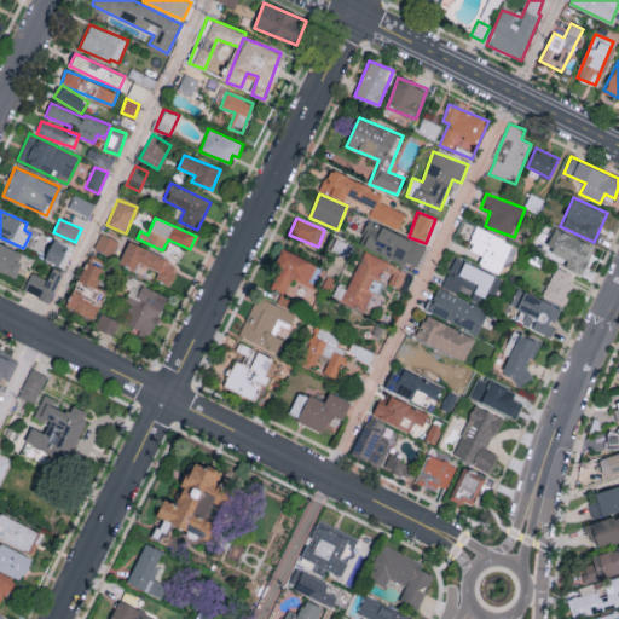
[(426,247),(369,220),(359,242),(416,268),(426,247)]
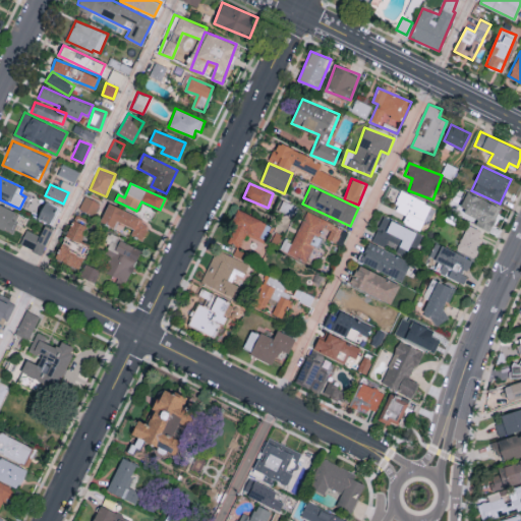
[(459,209),(478,218),(475,224),(489,231),(501,207),(467,191),(459,209)]
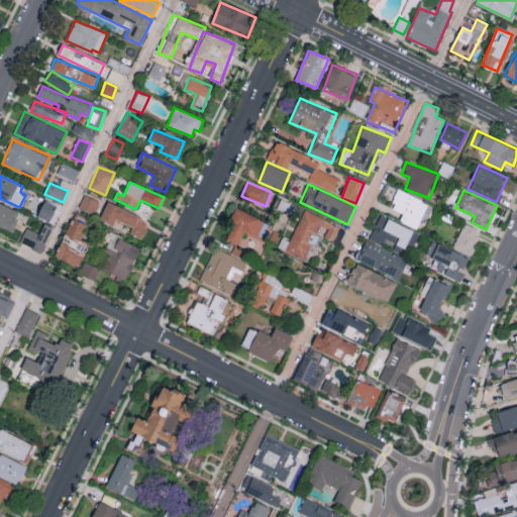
[(400,222),(417,228),(421,219),(426,221),(432,204),(397,191),(391,208),(403,213),(400,222)]
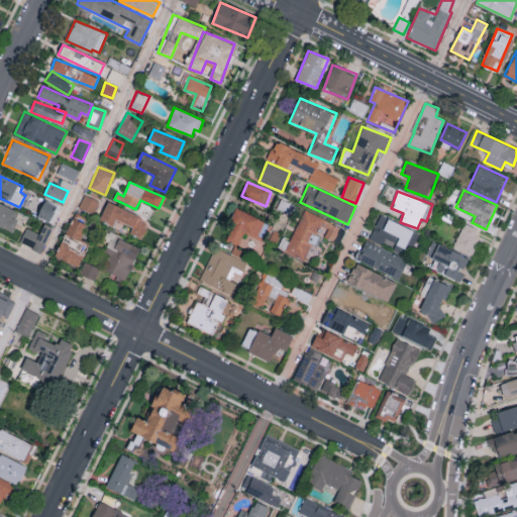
[(98,200),(84,194),(79,207),(93,213),(98,200)]
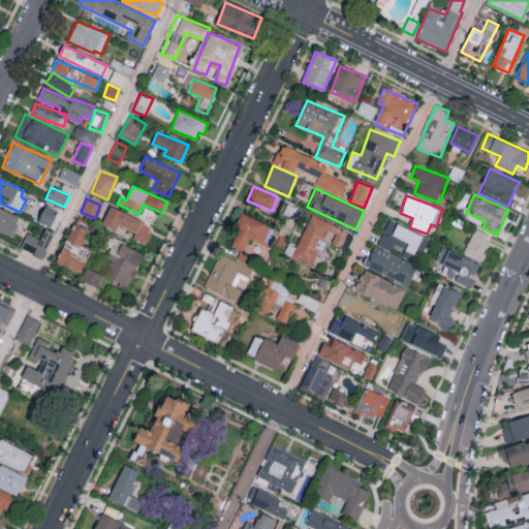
[(38,221),(54,227),(60,210),(44,205),(38,221)]
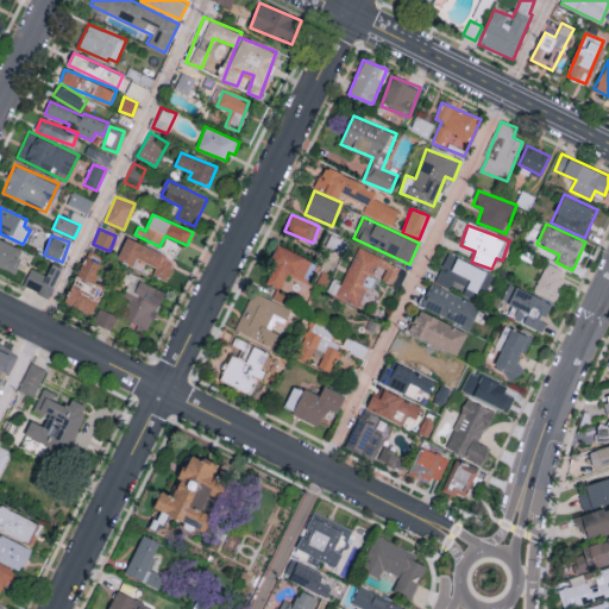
[(133,265),(137,258),(156,267),(152,272),(167,280),(175,261),(127,237),(117,258),(133,265)]
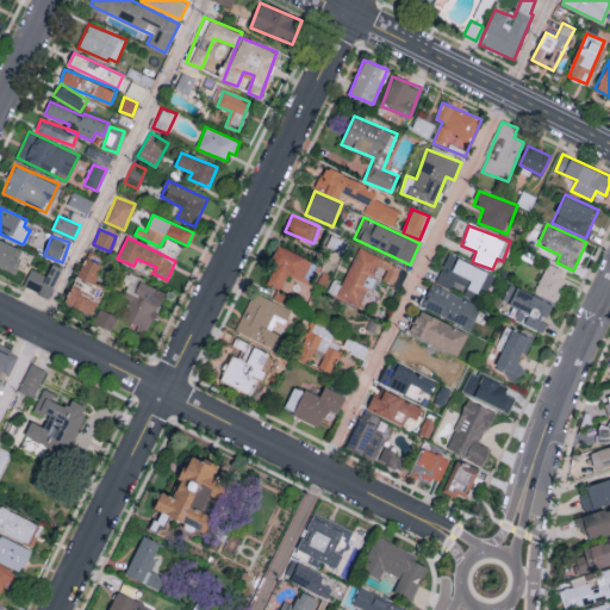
[(181,243),(166,238),(161,250),(178,256),(181,243)]
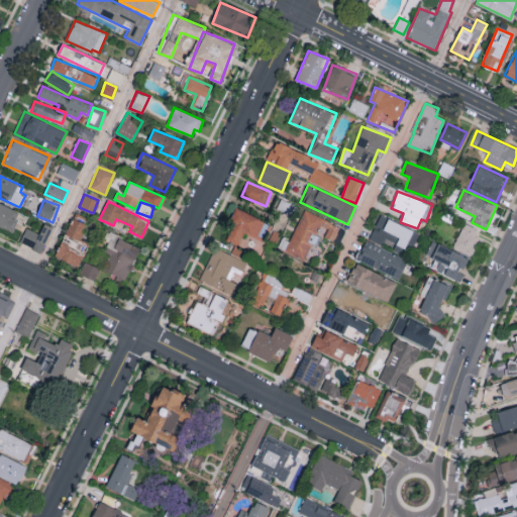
[(0,224),(13,229),(19,210),(0,203),(0,224)]
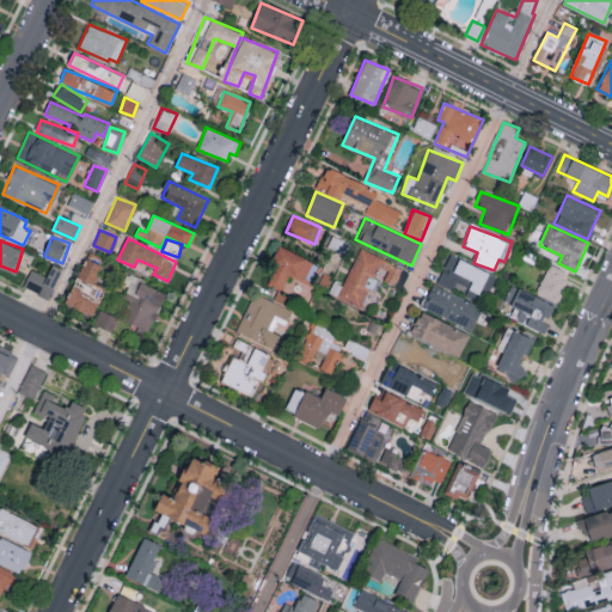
[(319,263),(277,246),(271,263),(276,265),(268,285),(279,288),(274,299),(282,303),(288,288),(285,287),(289,275),(311,283),(319,263)]
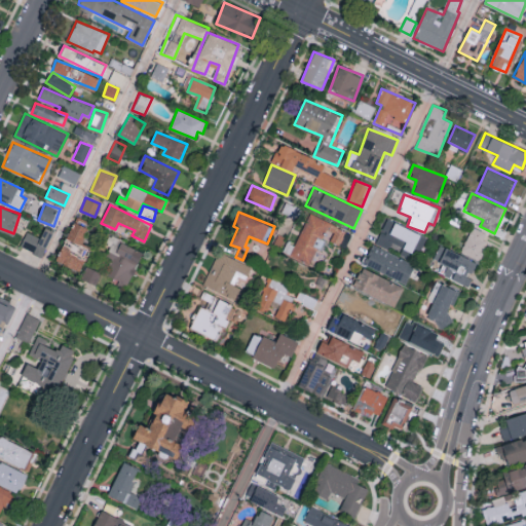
[(296,245),(287,241),(283,253),(311,264),(326,229),(333,232),(330,241),(340,246),(346,229),(308,214),(296,245)]
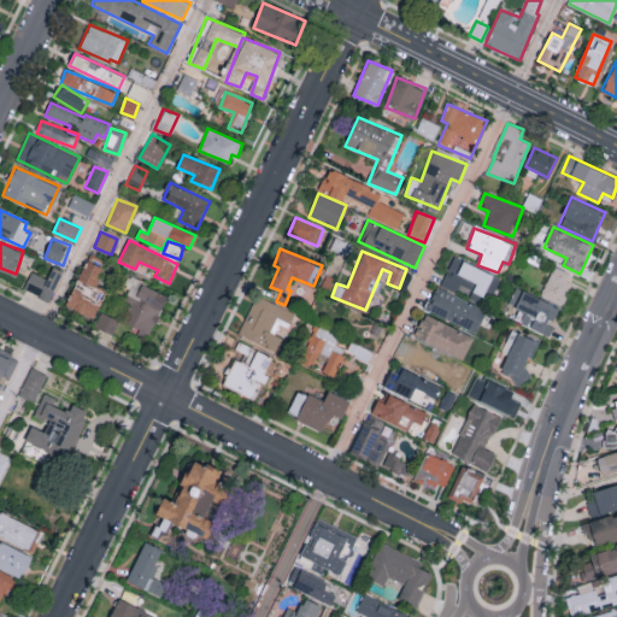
[(440,286),(456,292),(458,287),(471,292),(469,298),(482,303),(493,272),(453,257),(447,271),(446,271),(440,286)]
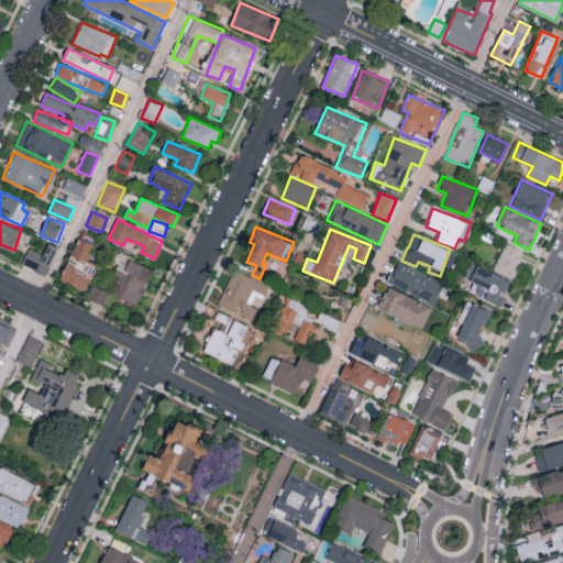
[(86,290),(97,265),(87,261),(95,244),(77,238),(59,280),(86,290)]
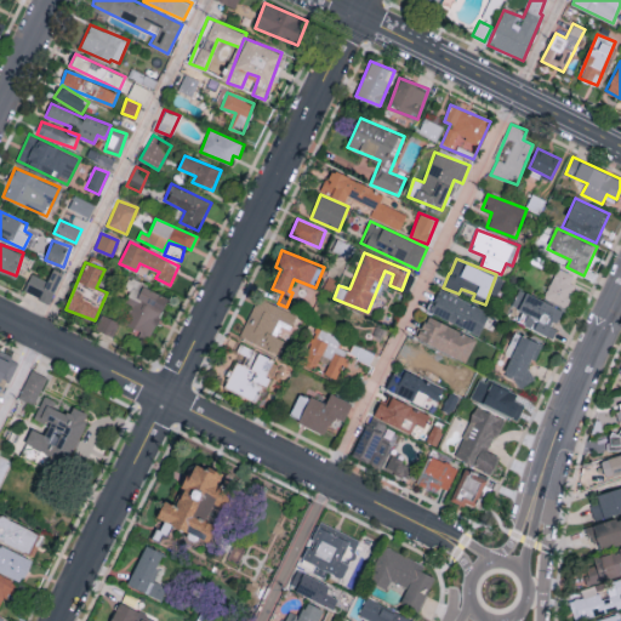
[(543,297),(564,307),(579,278),(558,267),(543,297)]
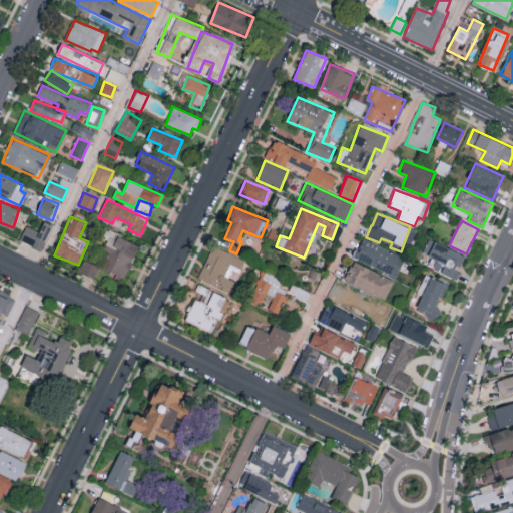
[(41,249),(52,225),(44,221),(39,232),(26,226),(19,239),(41,249)]
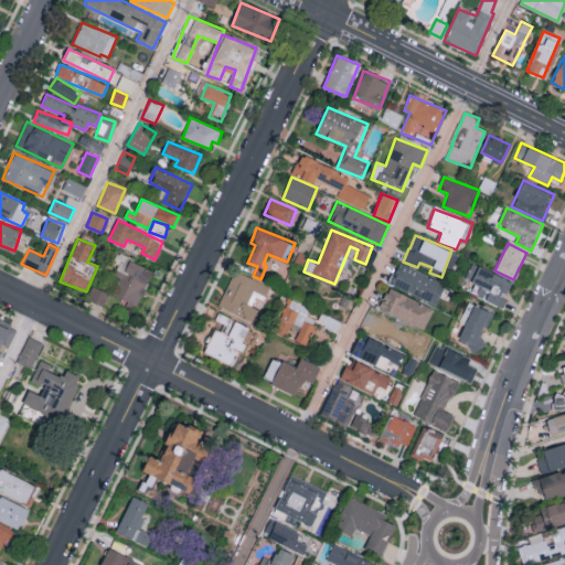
[(153,270),(121,255),(113,275),(119,278),(112,297),(137,308),(153,270)]
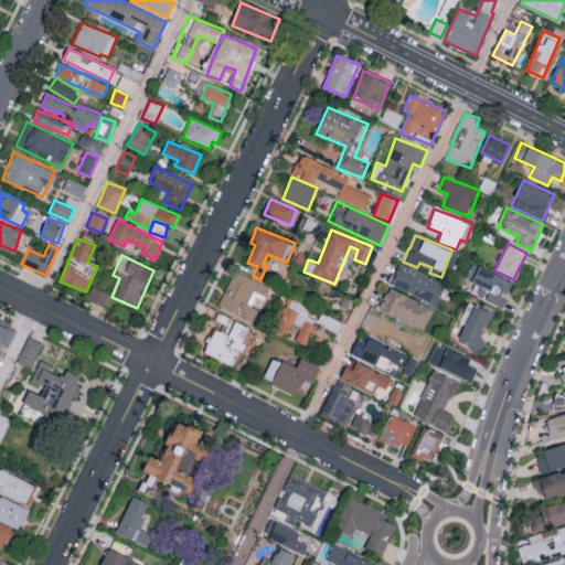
[(471,292),(502,309),(508,299),(503,297),(512,283),(473,262),(465,278),(476,284),(471,292)]
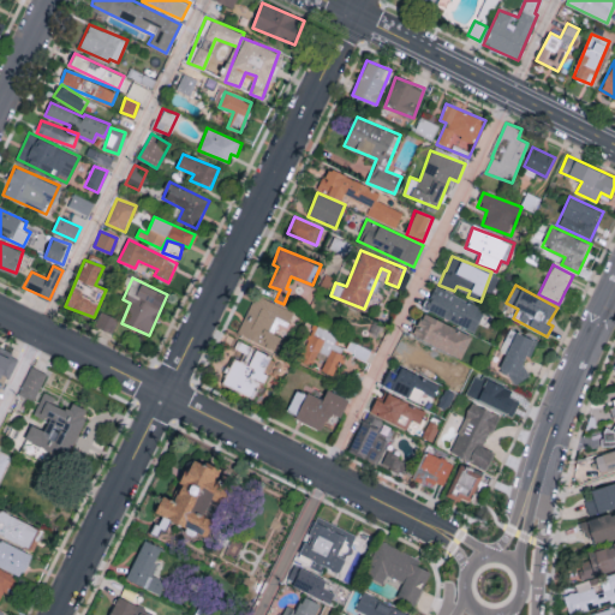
[(485,309),(436,286),(425,309),(473,332),(485,309)]
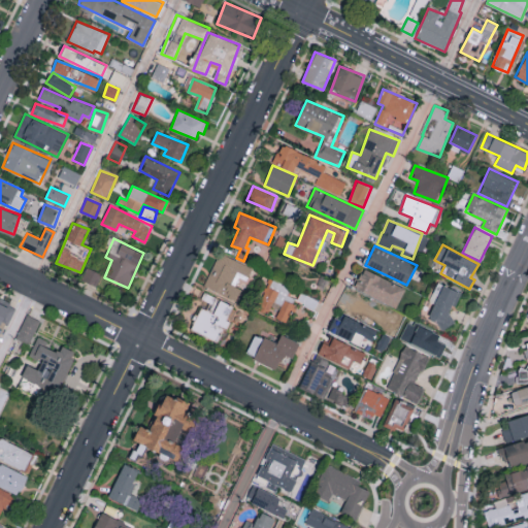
[(237,301),(242,289),(235,286),(239,277),(246,281),(253,267),(219,253),(203,287),(237,301)]
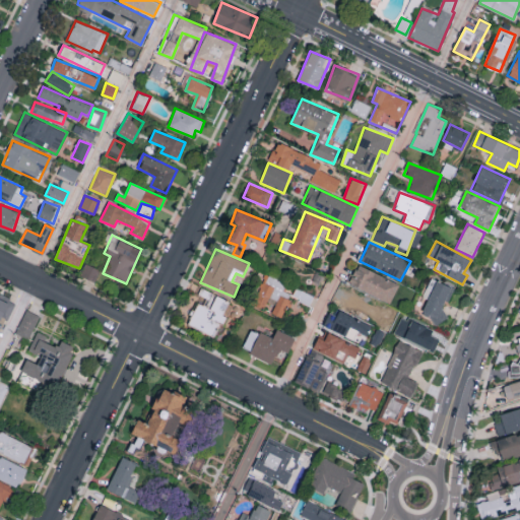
[(100,269),(84,263),(79,275),(94,282),(100,269)]
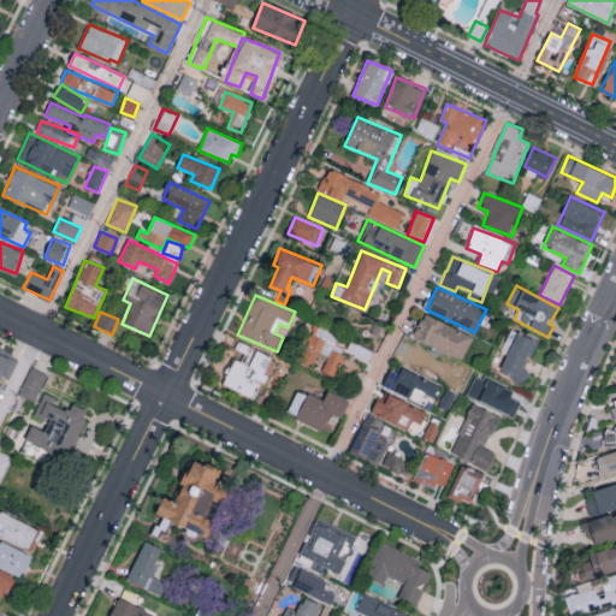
[(473,336),(424,313),(413,337),(462,359),(473,336)]
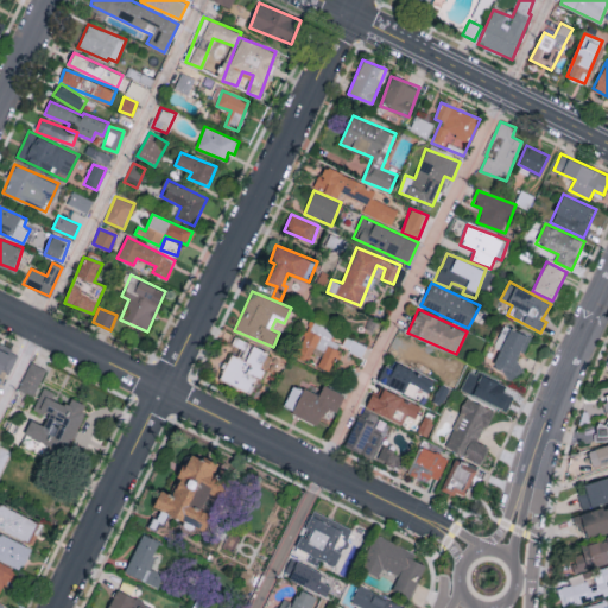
[(317,367),(330,372),(344,335),(310,321),(296,358),(308,362),(312,350),(322,355),(317,367)]
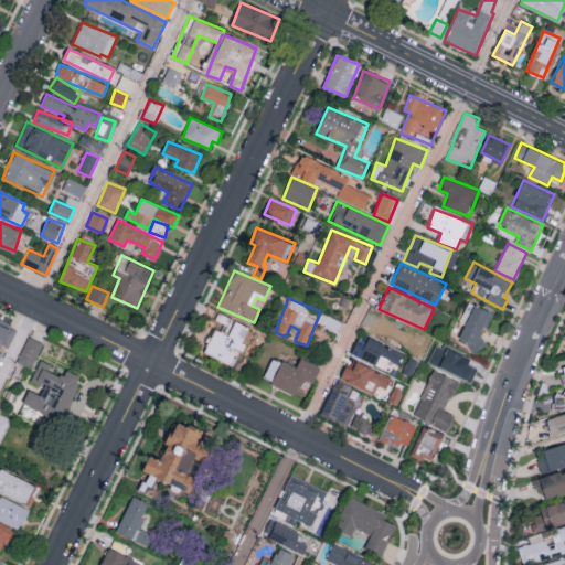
[(458,341),(478,350),(493,313),(473,305),(458,341)]
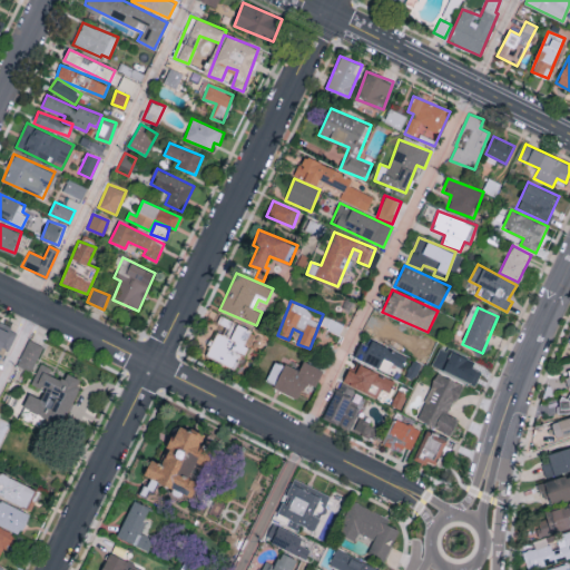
[(252,330),(220,315),(217,323),(222,325),(206,356),(236,370),(247,346),(244,345),(252,330)]
